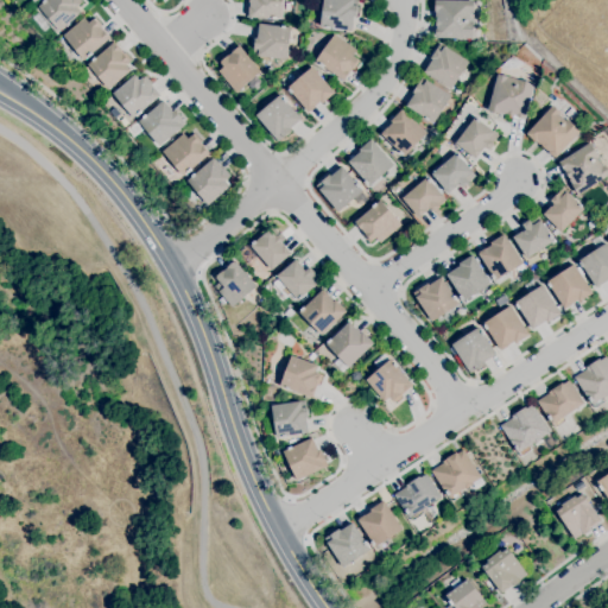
[(61,31),(39,6),(45,0),(78,0),(82,4),(77,7),(82,12),(61,31)]
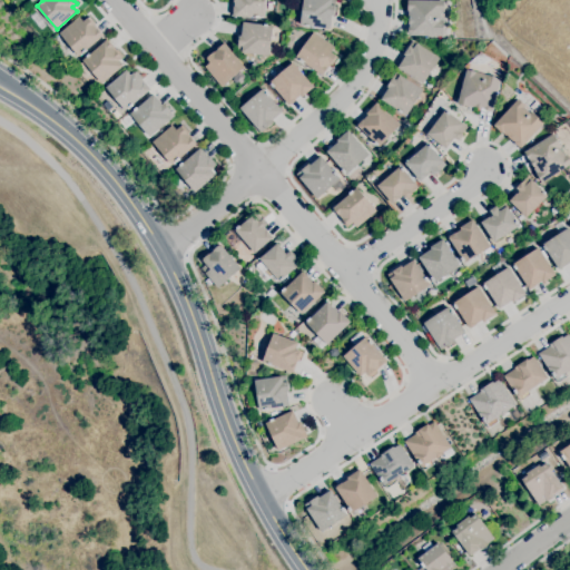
[(265,0),(265,18),(233,17),(234,6),(235,2),(234,2),(234,0),(265,0)]
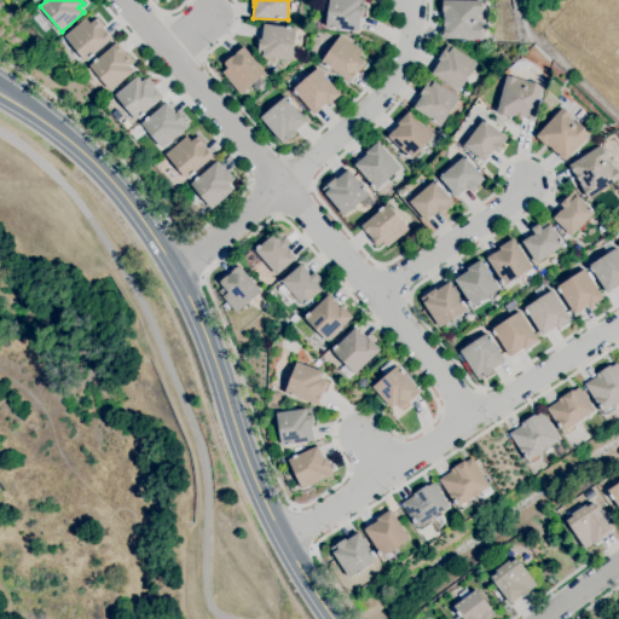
[(359,32),(327,27),(329,0),(364,0),(364,5),(363,18),(360,18),(359,32)]
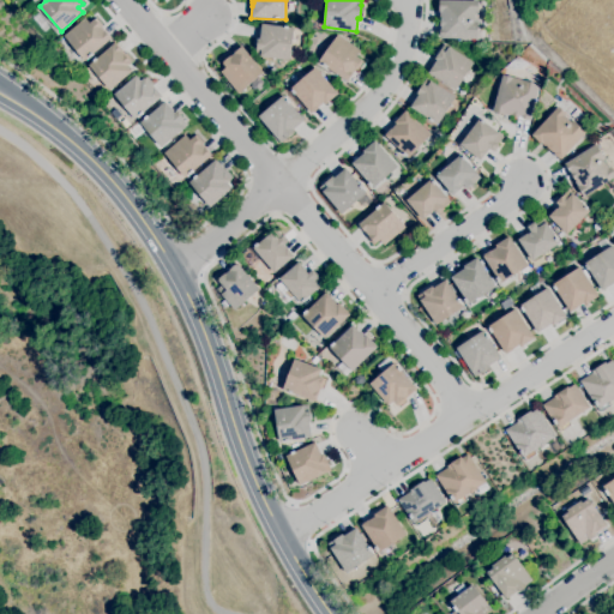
[(477,38),(440,37),(440,36),(440,29),(441,26),(440,26),(440,19),(440,12),(439,12),(439,0),(477,0),(477,12),(475,11),(475,22),(477,22),(477,38)]
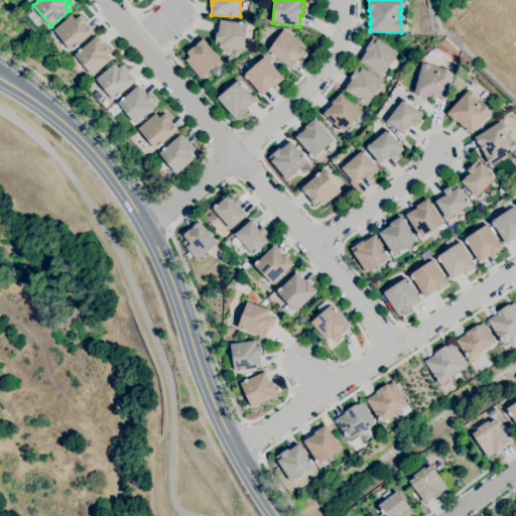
[(72,51),(53,30),(72,14),(76,19),(81,14),(87,21),(86,22),(93,30),(92,31),(94,33),(72,51)]
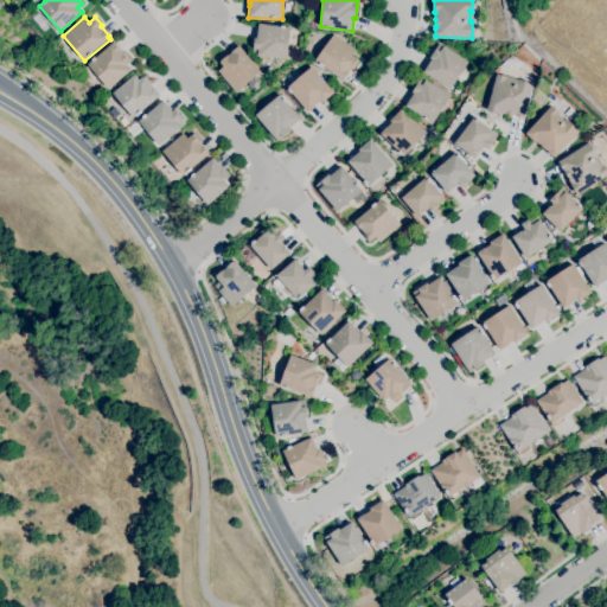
[(287,59),(259,56),(253,56),(255,38),(257,38),(259,23),(292,27),(287,59)]
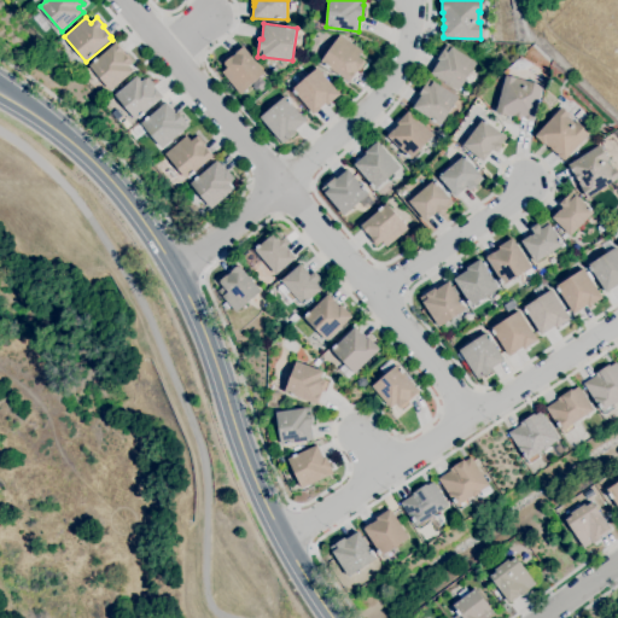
[(349,81),(321,62),(340,34),(362,51),(359,57),(363,60),(349,81)]
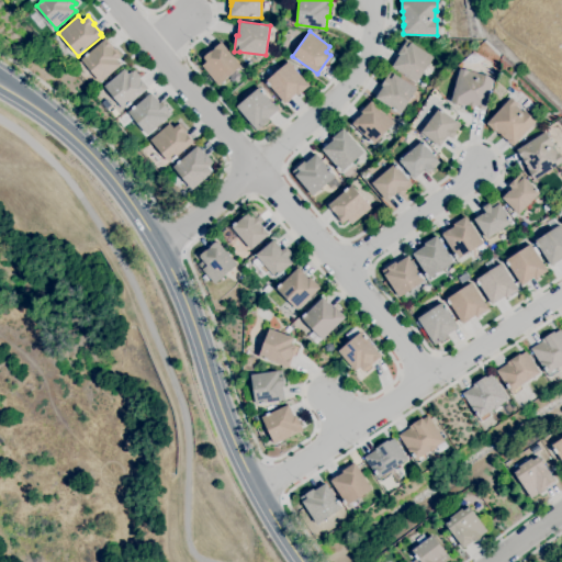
[(101,81),(82,59),(105,40),(107,41),(107,40),(113,47),(112,47),(114,49),(115,47),(122,55),(116,59),(121,65),(101,81)]
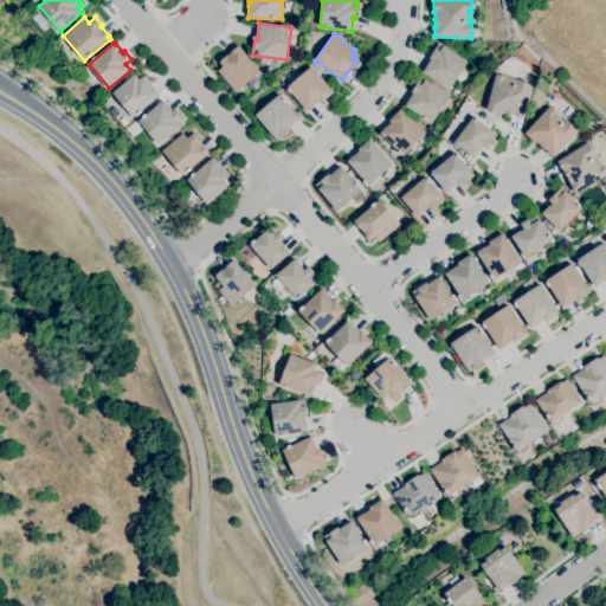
[(450,89),(423,71),(431,59),(429,58),(434,49),(436,49),(439,43),(444,45),(443,46),(468,62),(450,89)]
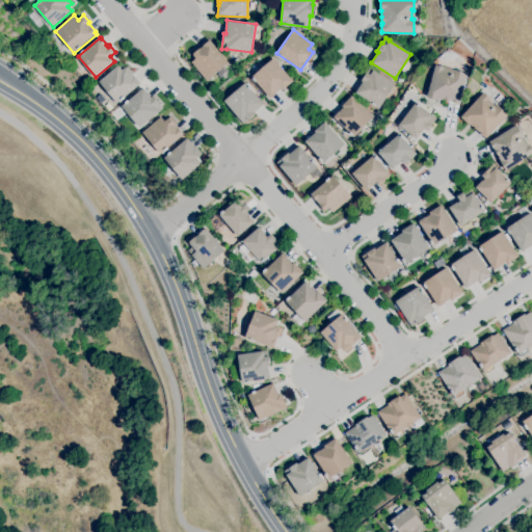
[(207,80),(191,61),(195,58),(192,54),(200,48),(200,49),(204,46),(203,46),(210,40),(229,62),(207,80)]
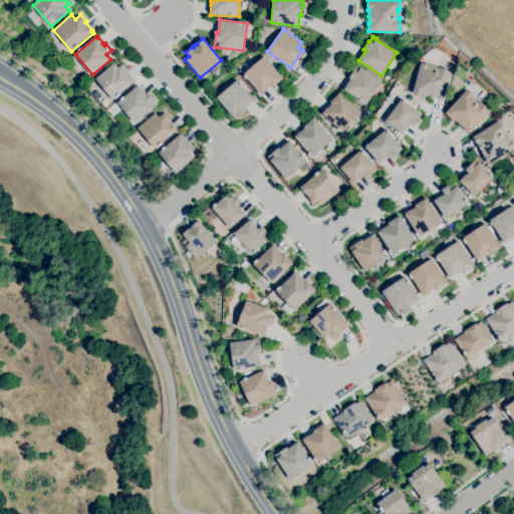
[(261,94),(243,73),(264,56),(283,78),(272,87),(271,85),(266,89),(267,90),(262,94),(262,93),(261,94)]
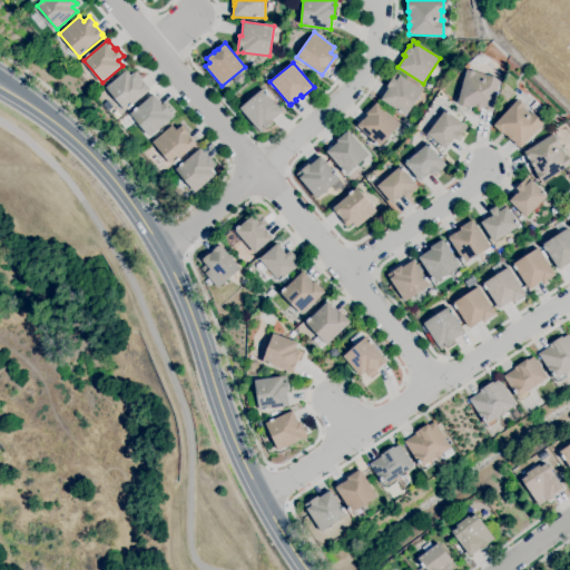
[(126,110),(106,87),(126,69),(130,75),(135,71),(141,79),(140,79),(143,82),(144,82),(149,89),(148,89),(149,90),(126,110)]
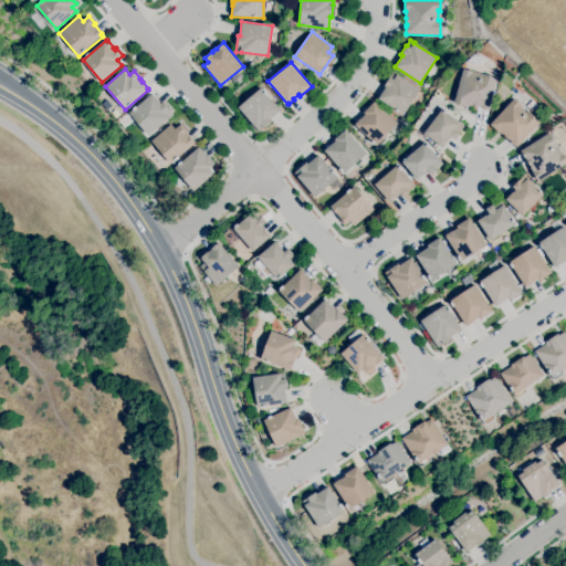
[(489,111),(470,105),(470,107),(454,103),(463,69),(473,71),(472,73),(481,75),(482,73),(498,77),(489,111)]
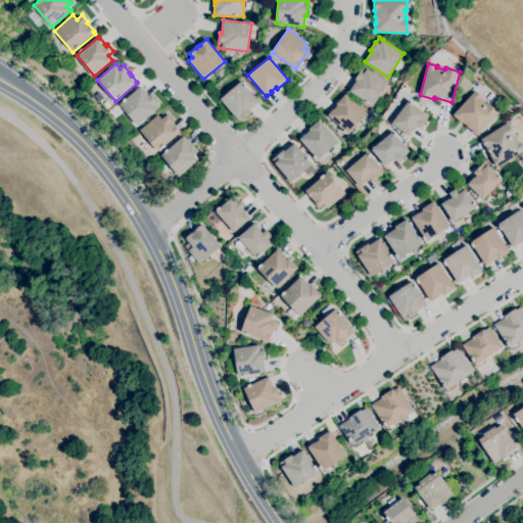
[(373,106),(369,103),(368,104),(365,102),(366,101),(349,91),(357,80),(354,80),(363,66),(367,68),(388,82),(373,106)]
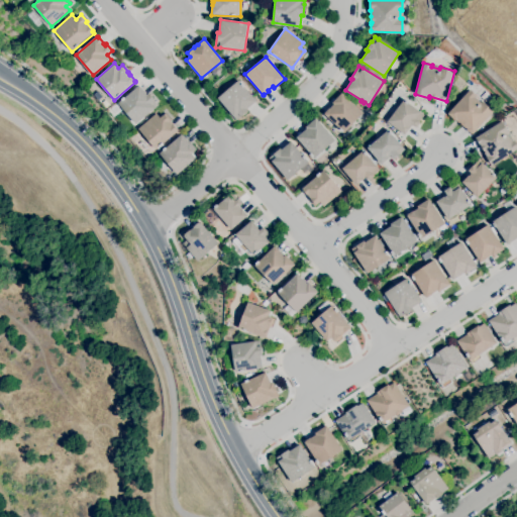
[(391,82),(386,79),(390,73),(395,76),(391,82)]
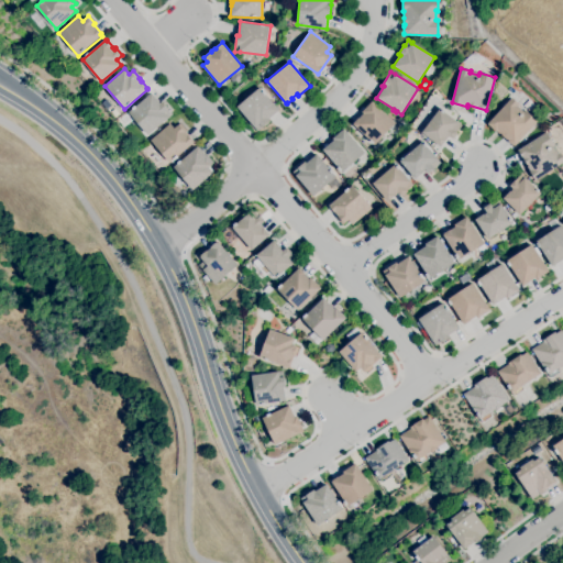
[(257,131),(254,128),(255,128),(238,107),(260,87),(263,91),(264,90),(266,94),(265,95),(279,110),(268,119),(269,120),(257,131)]
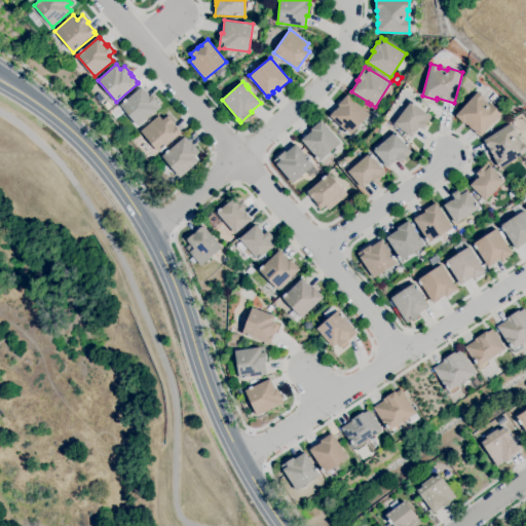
[(139,126),(120,105),(142,86),(150,96),(151,95),(157,103),(161,107),(158,109),(139,126)]
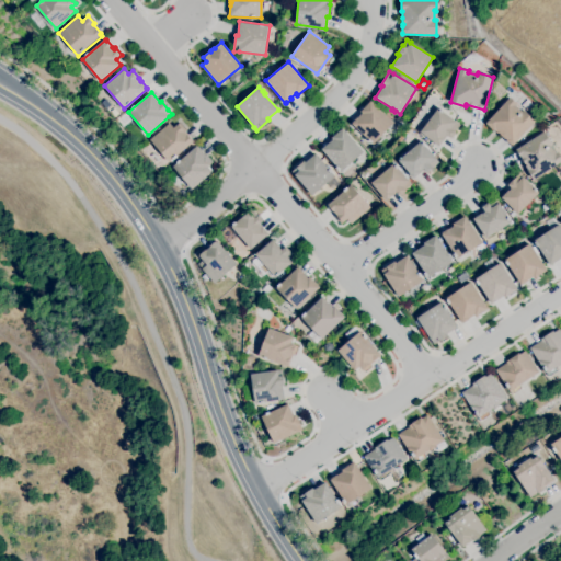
[(513,145),(512,145),(511,145),(506,140),(505,138),(504,139),(500,135),(501,134),(499,133),(499,134),(494,130),(493,132),(485,123),(510,96),(517,104),(516,105),(522,112),(524,110),(536,121),(513,145)]
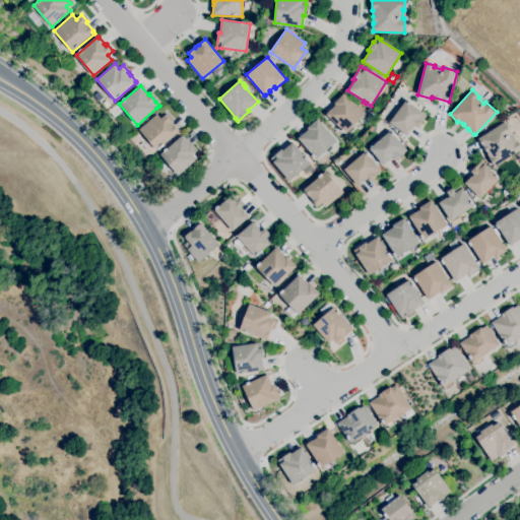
[(346,134),(326,115),(327,114),(326,114),(331,109),(331,110),(335,105),(334,104),(343,93),(365,114),(346,134)]
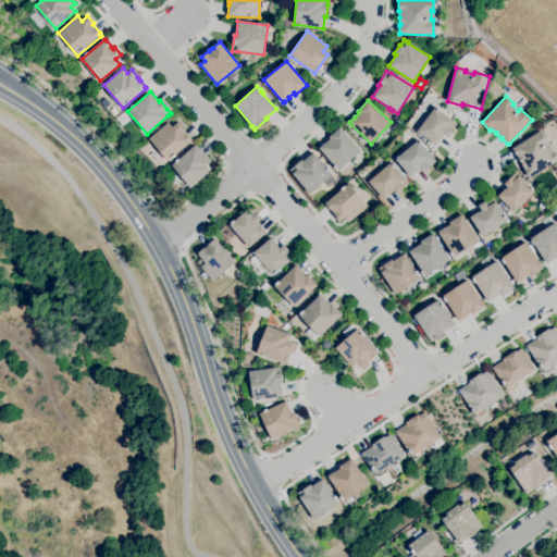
[(435,145),(417,132),(435,107),(437,109),(437,108),(441,110),(440,111),(453,121),(457,124),(447,136),(443,134),(441,137),(442,137),(435,145)]
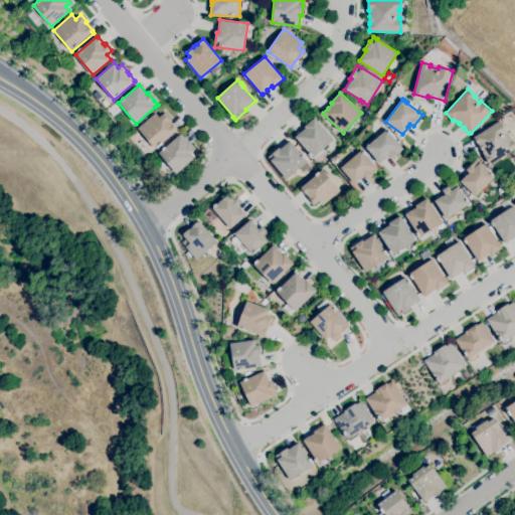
[(156,149),(138,128),(156,113),(160,117),(164,114),(169,120),(169,121),(172,125),(172,124),(178,131),(156,149)]
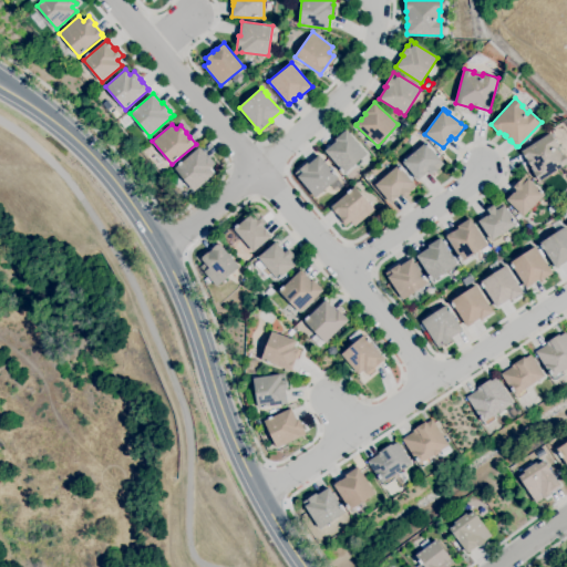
[(344,174),(325,151),(336,141),(334,140),(346,129),(368,153),(344,174)]
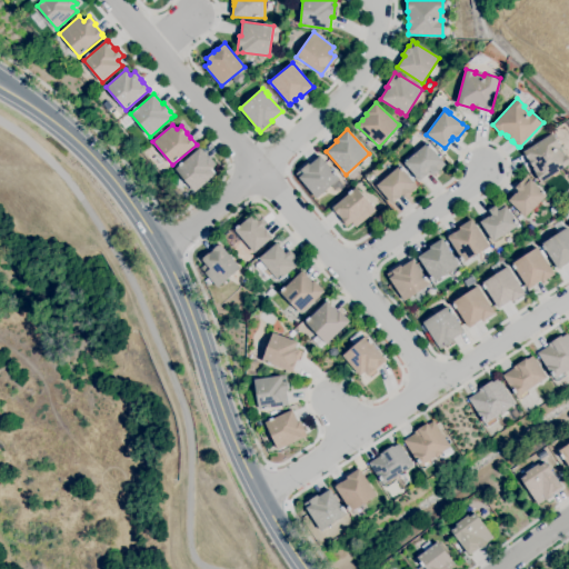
[(568,165),(541,182),(535,172),(532,168),(533,168),(523,151),(552,133),(560,147),(558,148),(563,156),(566,155),(568,159),(568,165)]
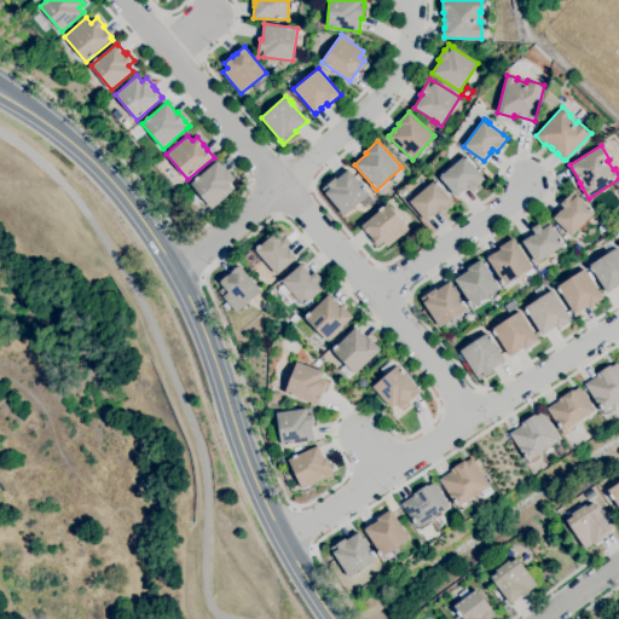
[(456,196),(440,177),(464,155),(481,174),(485,179),(478,186),(472,191),(468,186),(464,189),(464,190),(456,196)]
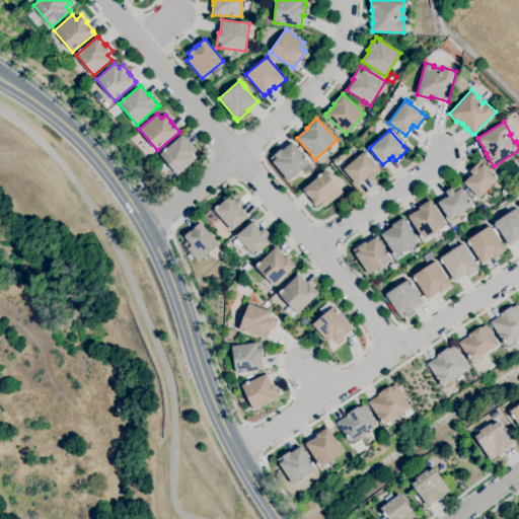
[(177,174),(160,153),(181,135),(182,136),(189,142),(188,143),(189,144),(190,144),(196,151),(193,155),(196,159),(177,174)]
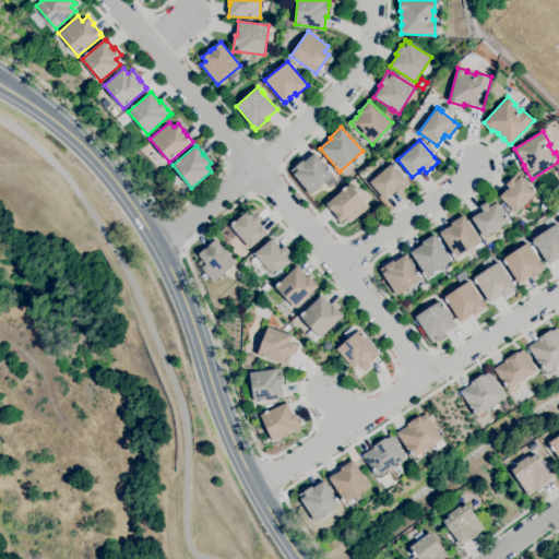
[(311,195),(295,176),(290,170),(304,159),(305,162),(314,153),(328,168),(329,168),(331,171),(334,176),(311,195)]
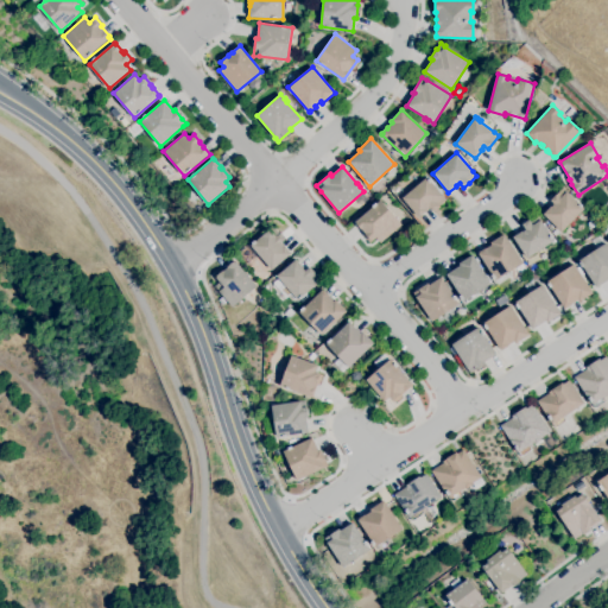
[(419,217),(403,198),(428,177),(429,179),(430,178),(432,181),(431,182),(443,196),(447,200),(432,211),(431,208),(425,213),(419,217)]
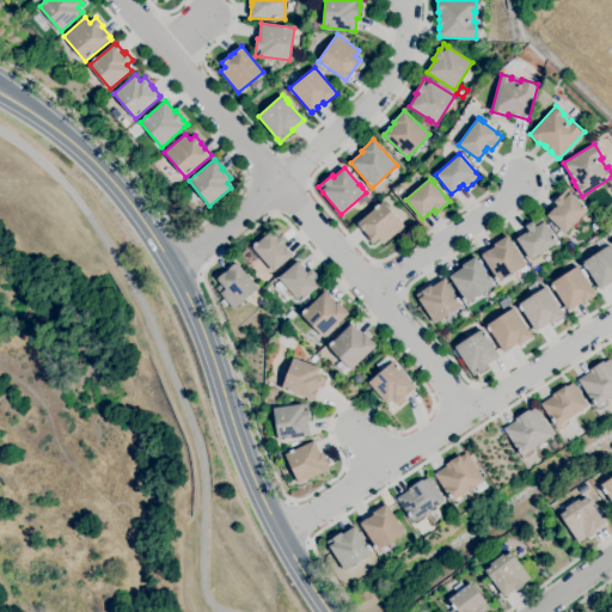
[(565,233),(546,215),(554,208),(555,208),(557,206),(554,202),(567,189),(570,193),(583,206),(585,204),(587,207),(586,208),(588,210),(565,233)]
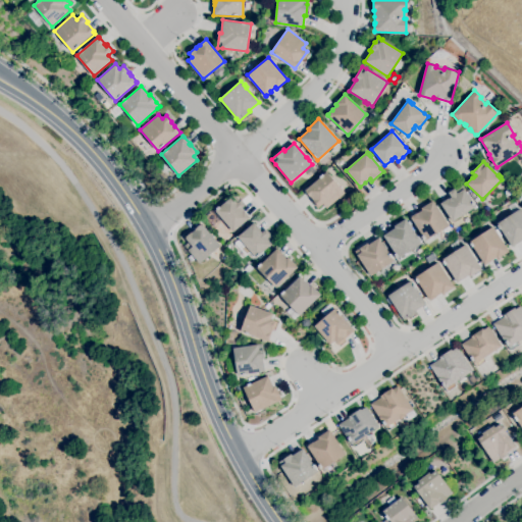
[(317,208),(311,202),(312,201),(304,192),(306,190),(320,177),(319,176),(322,174),(323,174),(326,171),(345,193),(326,208),(323,204),(320,206),(317,208)]
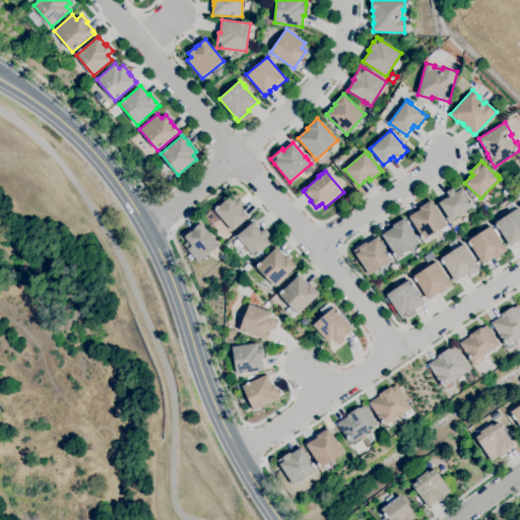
[(451,221),(439,203),(446,197),(447,198),(450,196),(447,192),(452,188),(453,189),(460,184),(462,188),(470,201),(471,200),(473,203),(472,204),(473,205),(451,221)]
